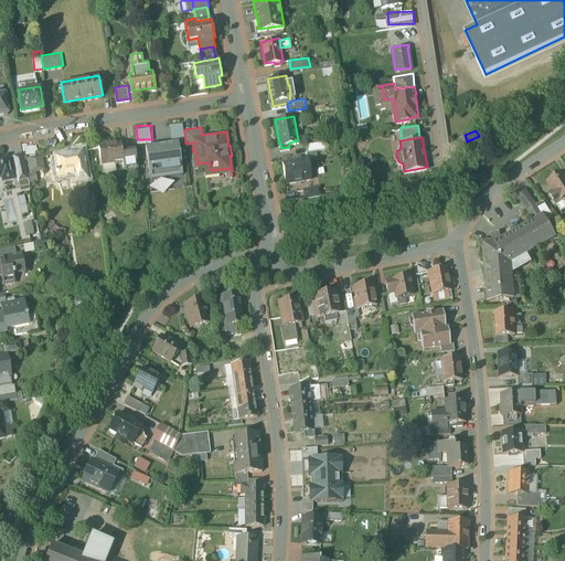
[(120,139),(98,143),(102,162),(115,160),(115,162),(123,161),(124,167),(135,165),(132,148),(123,150),(120,139)]
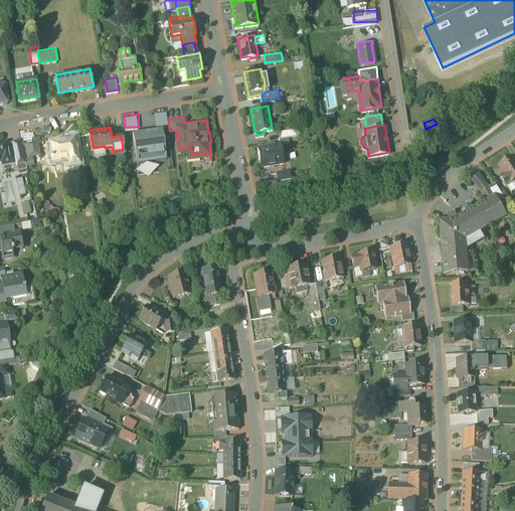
[(162,127),(132,131),(136,161),(166,157),(162,127)]
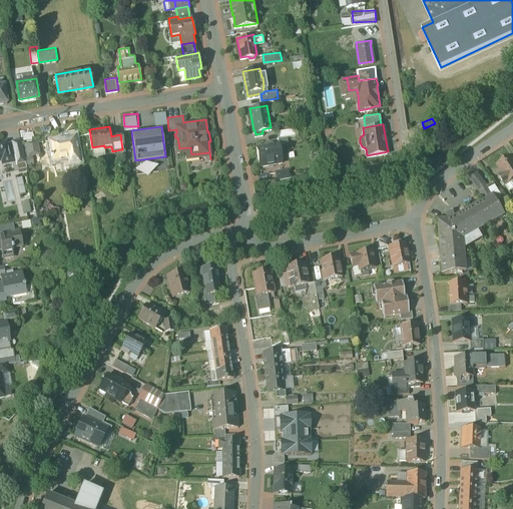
[(62,135),(49,137),(52,153),(50,153),(51,155),(52,155),(53,159),(63,158),(63,157),(69,155),(69,153),(78,151),(77,144),(76,139),(75,134),(63,136),(62,135)]
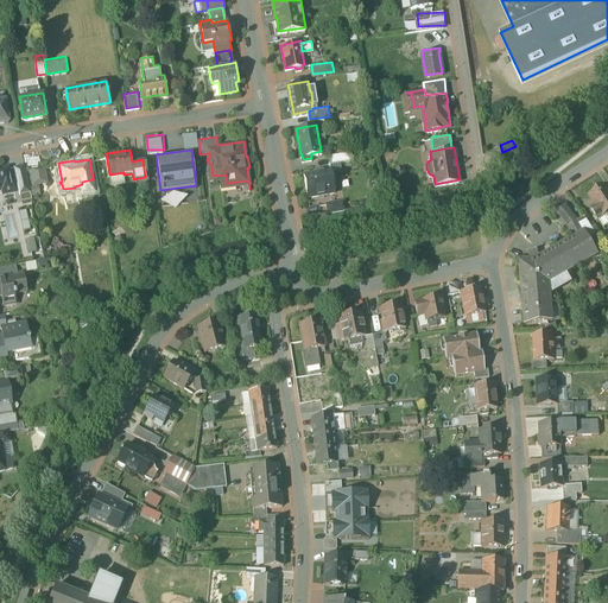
[(24,162),(14,164),(18,182),(29,179),(24,162)]
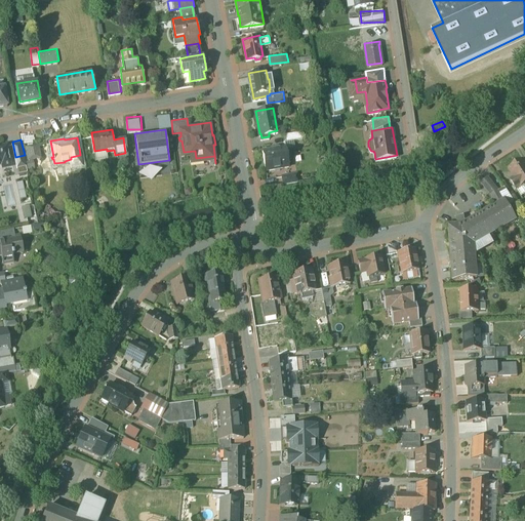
[(7,143),(0,144),(0,161),(2,161),(3,164),(11,163),(10,158),(12,158),(10,149),(8,150),(7,143)]
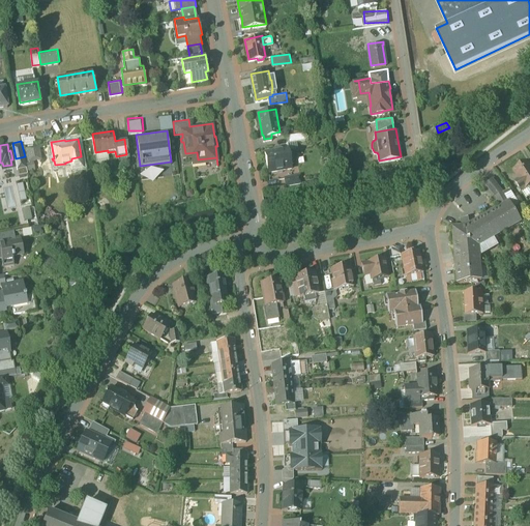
[(38,144),(26,146),(29,158),(40,156),(38,144)]
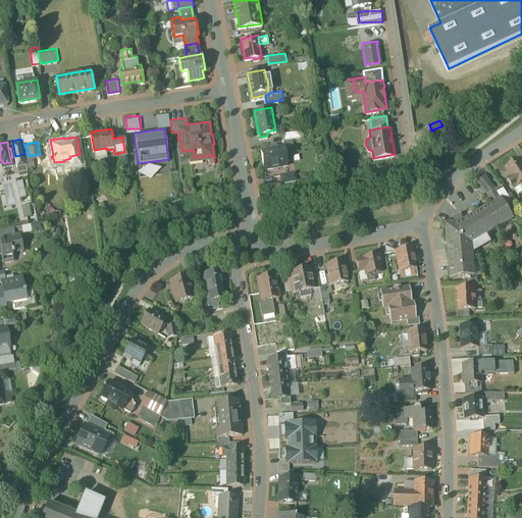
[(283,144),(261,148),(264,167),(286,163),(283,144)]
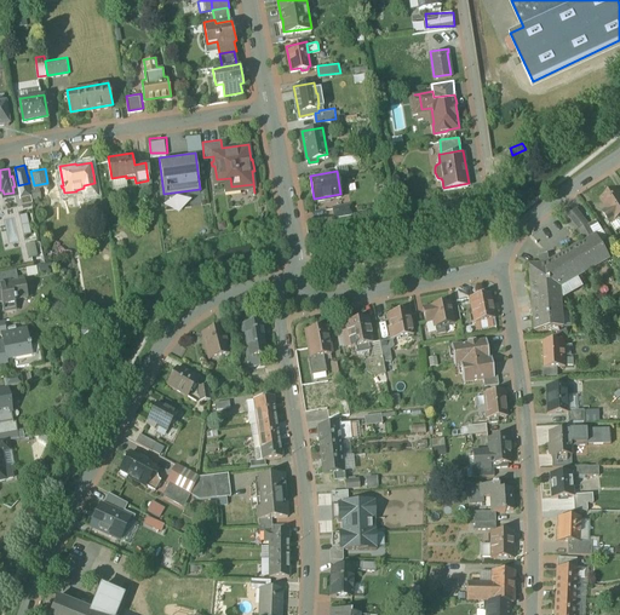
[(619,190),(618,185),(602,195),(608,206),(603,210),(610,220),(615,217),(616,218),(619,216),(619,217),(619,190)]
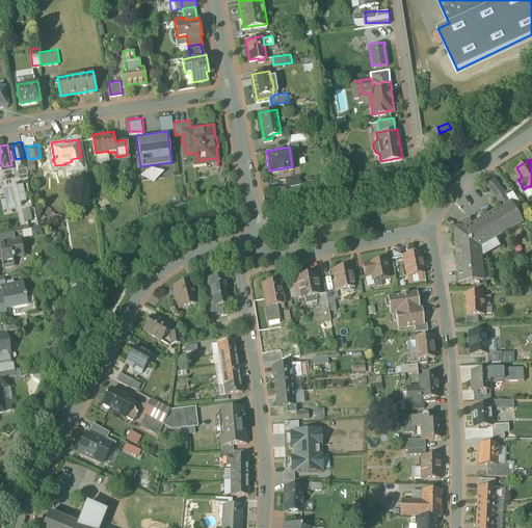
[(301,173),(286,176),(288,183),(302,181),(301,173)]
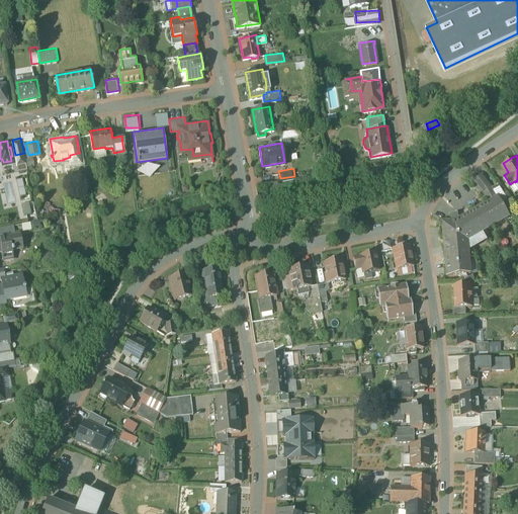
[(517,210),(499,182),(493,185),(498,194),(499,194),(510,215),(517,210)]
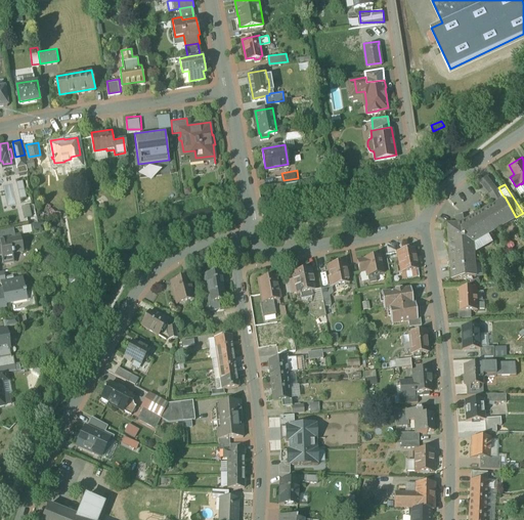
[(462,221),(474,241),(516,217),(505,197),(504,197),(498,187),(489,192),(495,202),(462,221)]
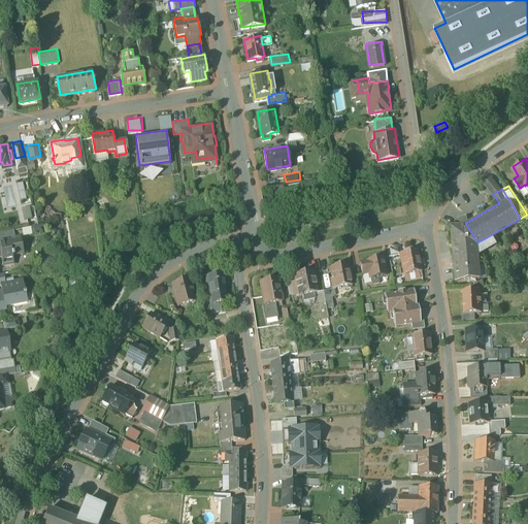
[(30,203),(23,205),(25,217),(32,215),(30,203)]
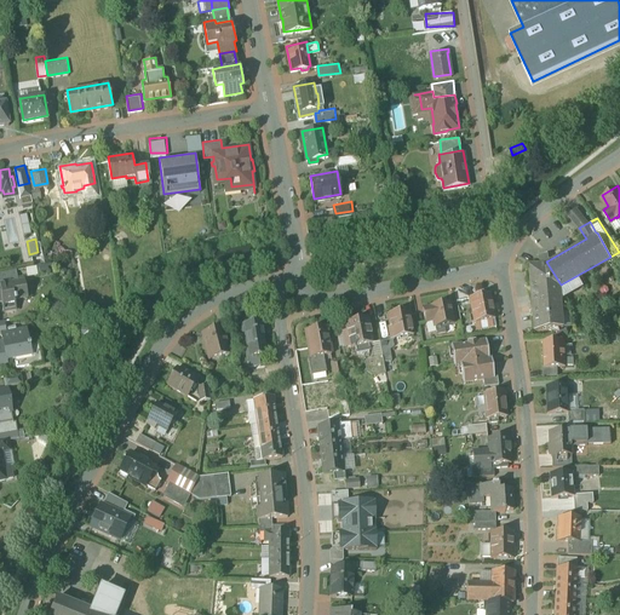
[(561,285),(546,262),(530,263),(537,327),(564,325),(561,285)]
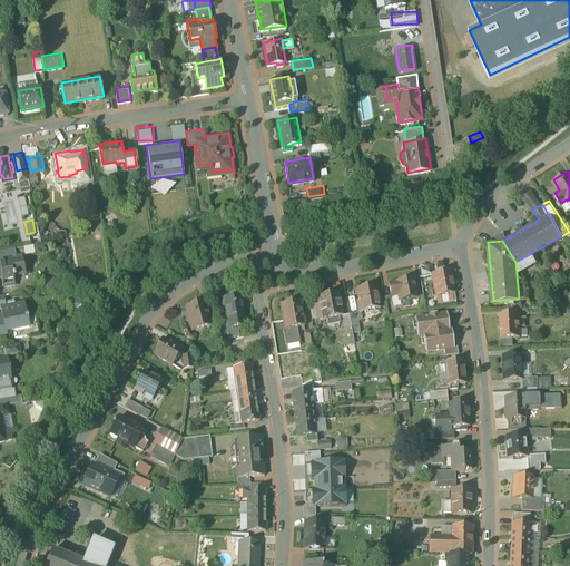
[(15,246),(0,247),(0,259),(3,259),(2,255),(10,254),(10,255),(17,254),(15,246)]
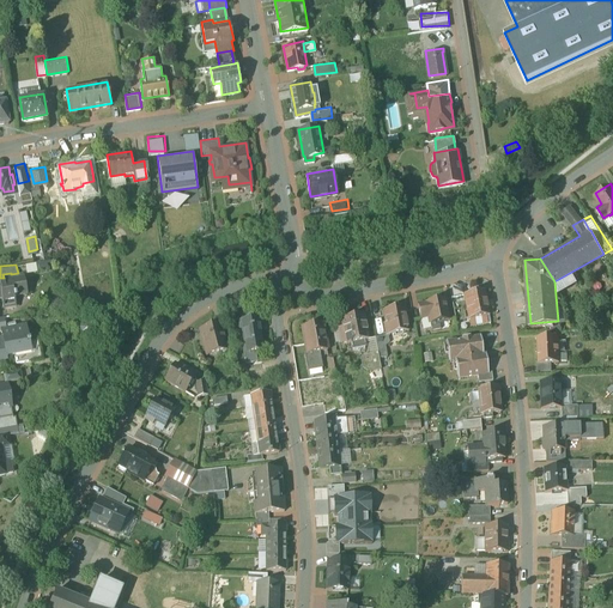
[(11,273),(2,274),(4,278),(0,278),(0,296),(2,296),(4,306),(17,304),(16,296),(16,293),(23,291),(22,284),(26,283),(24,274),(12,277),(11,274),(11,273)]
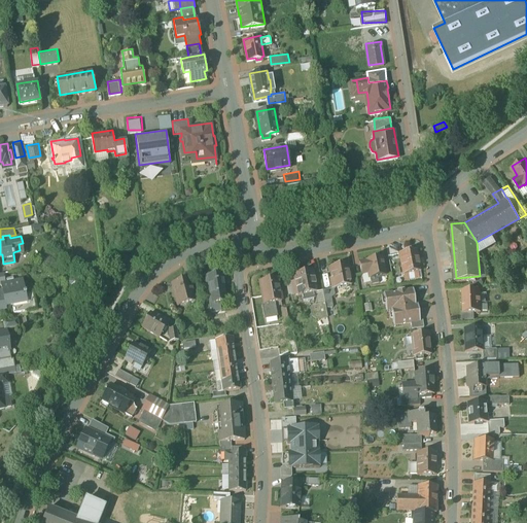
[(417,247),(399,250),(403,272),(421,269),(417,247)]
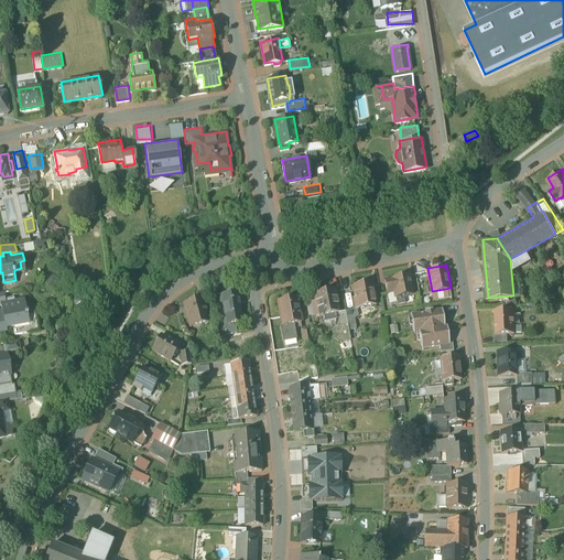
[(409,272),(392,276),(392,277),(384,278),(388,291),(394,289),(397,295),(413,292),(409,272)]
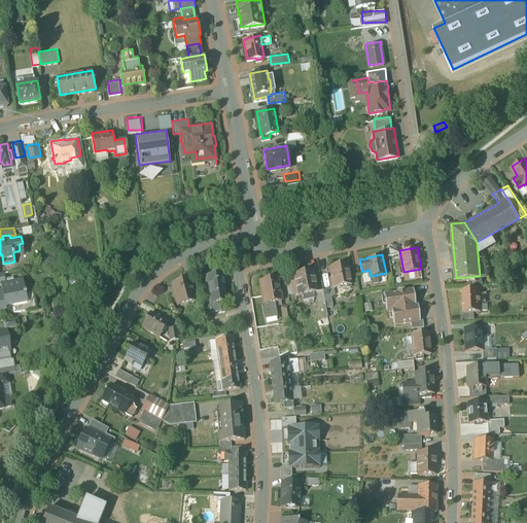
[(347,260),(329,265),(332,276),(330,276),(332,286),(351,282),(347,260)]
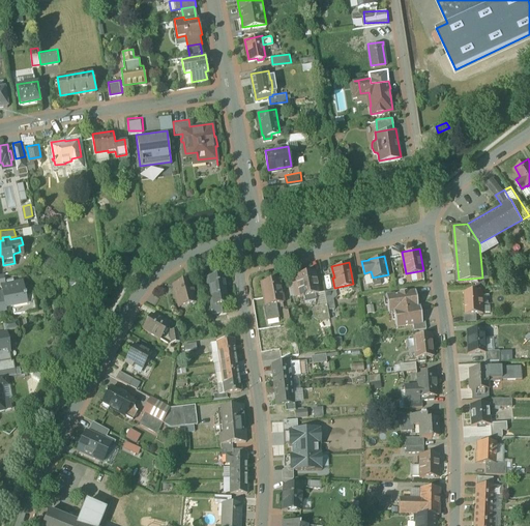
[(314,269),(296,273),(297,280),(293,281),(295,294),(300,293),(300,294),(303,294),(304,299),(305,299),(305,300),(308,299),(311,300),(312,299),(316,298),(316,297),(319,296),(318,291),(314,269)]
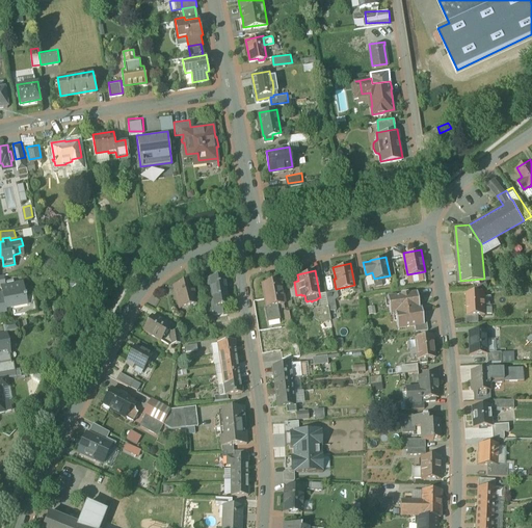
[(224,273),(208,275),(209,284),(210,283),(212,294),(211,294),(213,312),(208,313),(209,320),(224,318),(222,302),(229,301),(224,273)]
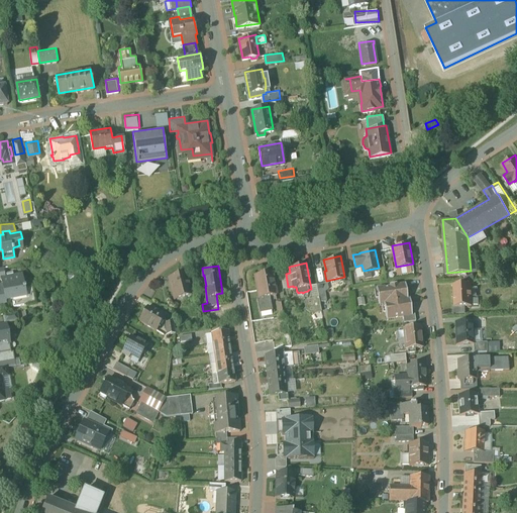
[(75,269),(73,270),(71,271),(69,274),(70,277),(73,280),(75,279),(77,279),(79,276),(81,275),(81,271),(78,272),(75,269)]
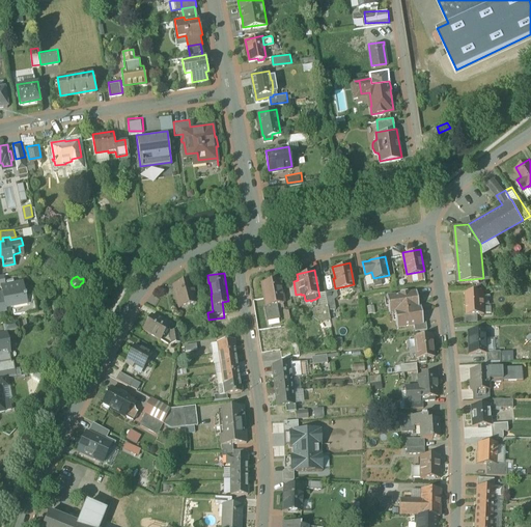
[(279,277),(261,280),(267,304),(263,304),(267,319),(279,315),(277,302),(284,301),(279,277)]
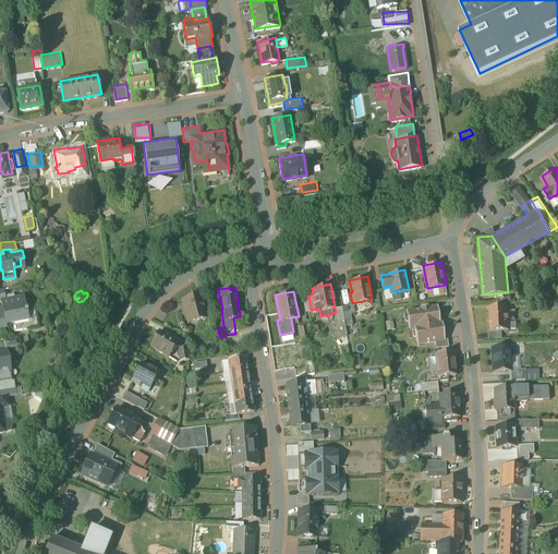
[(201,292),(182,297),(187,322),(206,316),(207,316),(205,309),(201,292)]
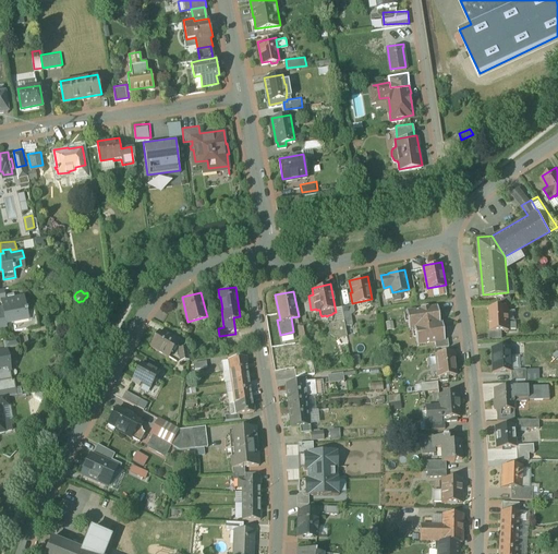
[(5,298),(1,299),(2,304),(3,308),(0,308),(0,325),(5,325),(5,322),(13,320),(15,328),(38,324),(35,306),(27,308),(27,306),(26,308),(24,294),(14,296),(5,298)]
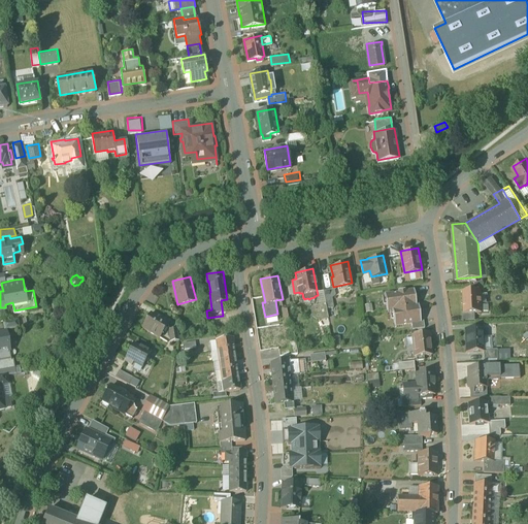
[(334,304),(330,287),(323,288),(327,305),(334,304)]
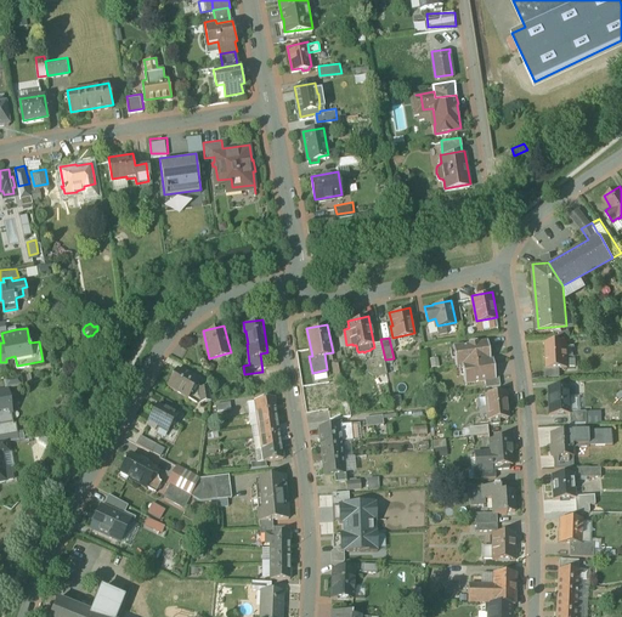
[(462,362),(491,357),(487,339),(453,344),(456,363),(462,362)]
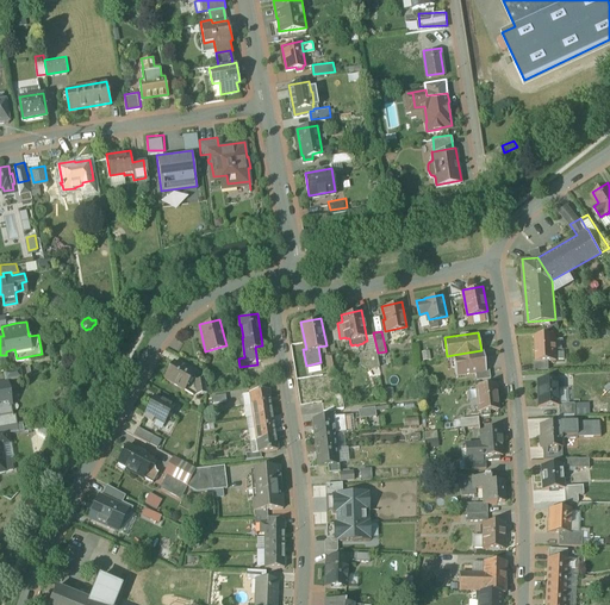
[(555,332),(535,334),(536,359),(548,357),(556,357),(555,332)]
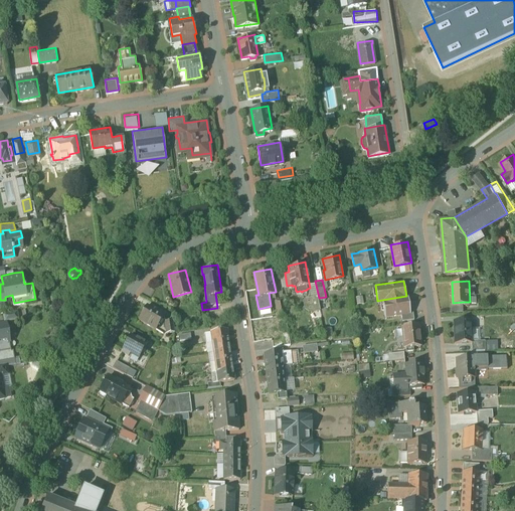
[(320,307),(317,294),(310,295),(313,309),(320,307)]
